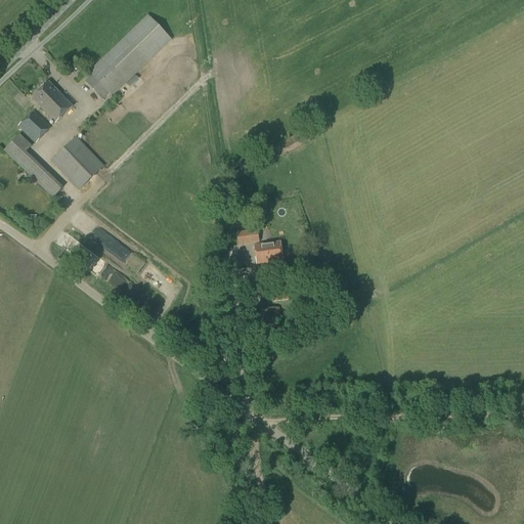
[(112,97),(172,40),(147,15),(88,73),(91,76),(85,82),(102,100),(108,93),(112,97)]
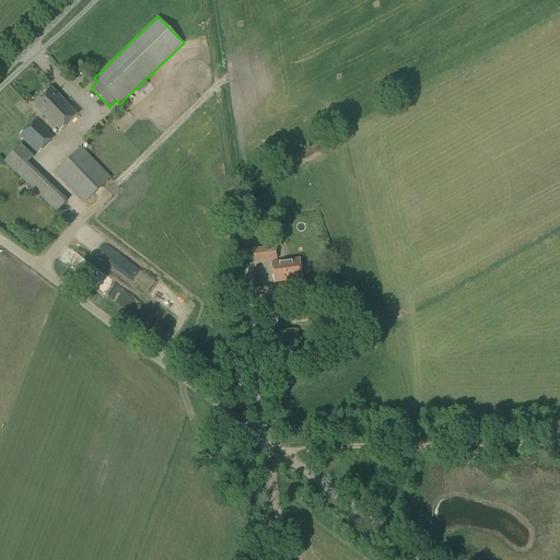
[(59,132),(78,115),(51,89),(34,106),(59,132)]
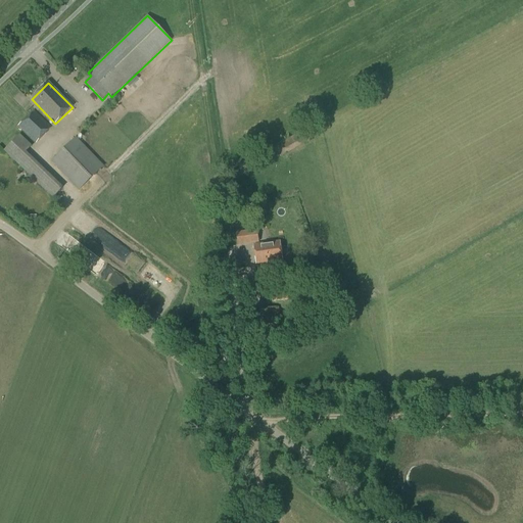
[(36,144),(51,128),(33,110),(17,127),(36,144)]
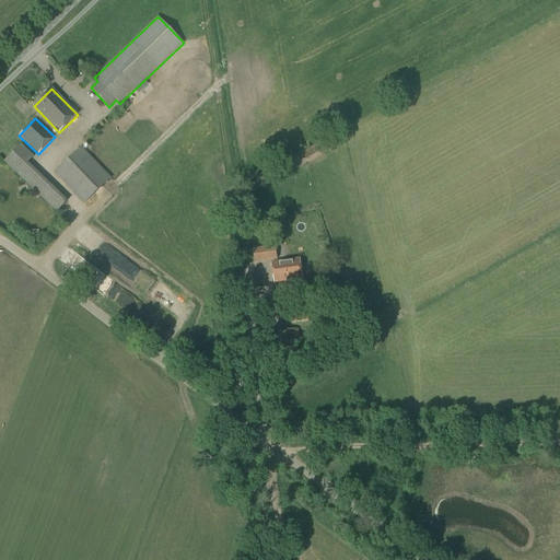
[(34,156),(21,143),(3,162),(57,213),(68,201),(28,163),(34,156)]
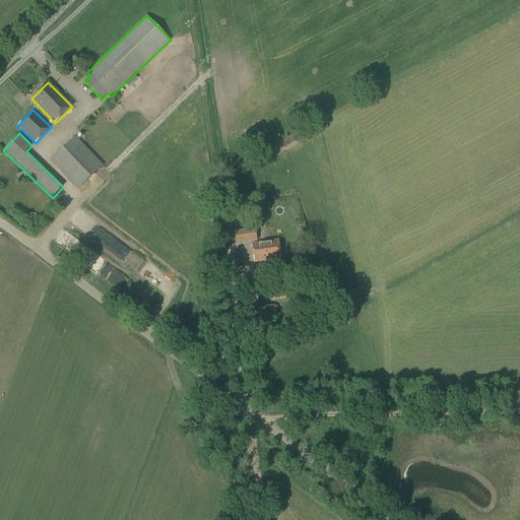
[(78,190),(104,166),(76,136),(51,160),(78,190)]
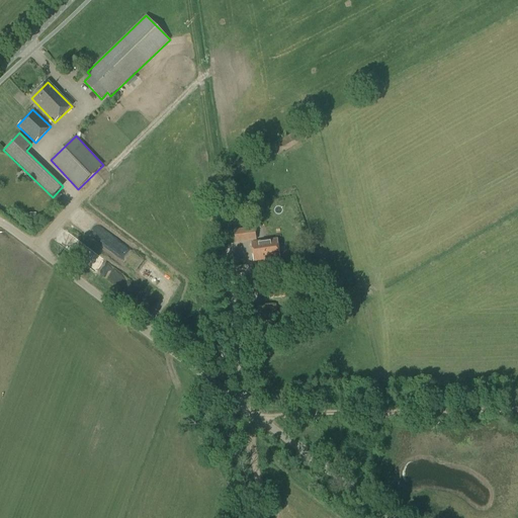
[(256,241),(256,238),(254,228),(248,229),(249,242),(251,242),(256,241)]
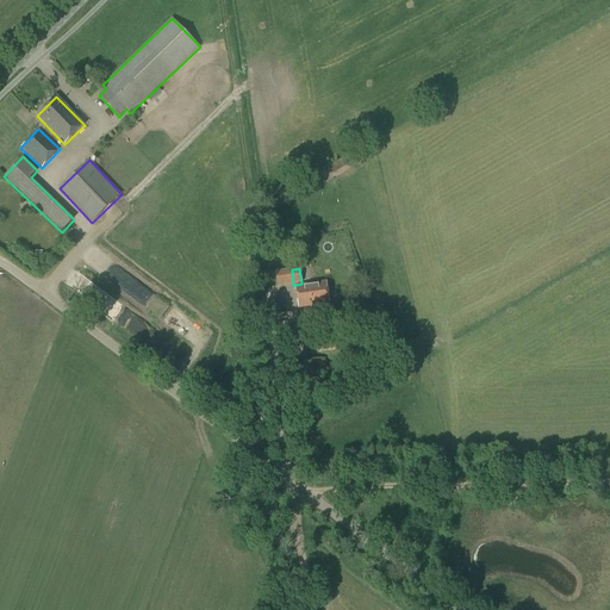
[(299,309),(329,304),(327,282),(296,287),(299,309)]
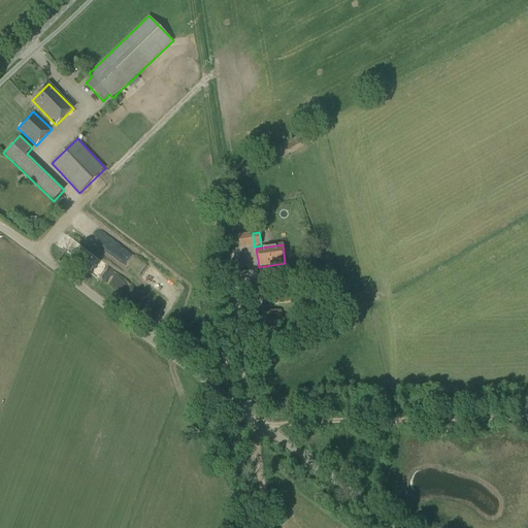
[(274,305),(291,303),(290,295),(273,296),(274,305)]
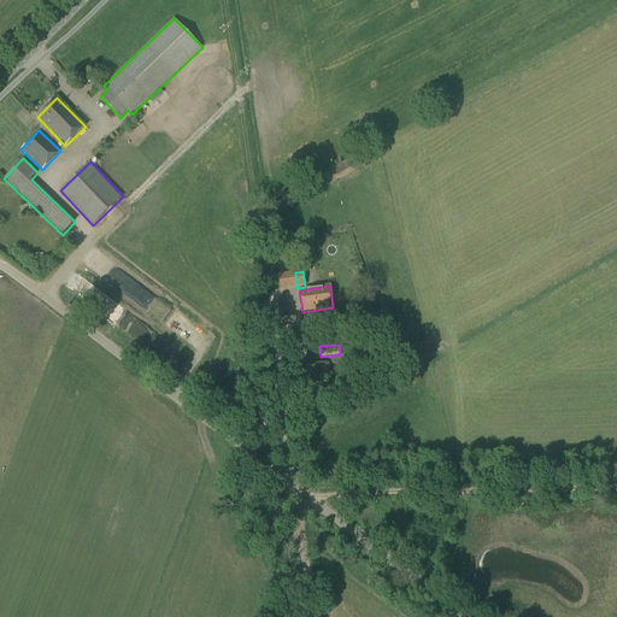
[(298,388),(328,383),(325,364),(295,368),(298,388)]
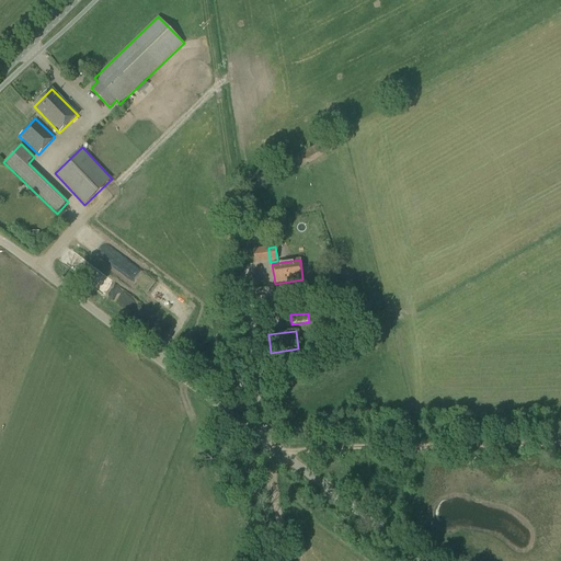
All buildings are outlined.
